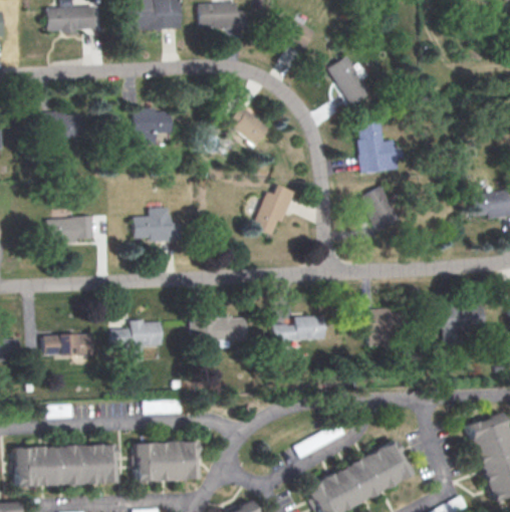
[(142,0),(182,0),(184,26),(144,28),(142,0)]
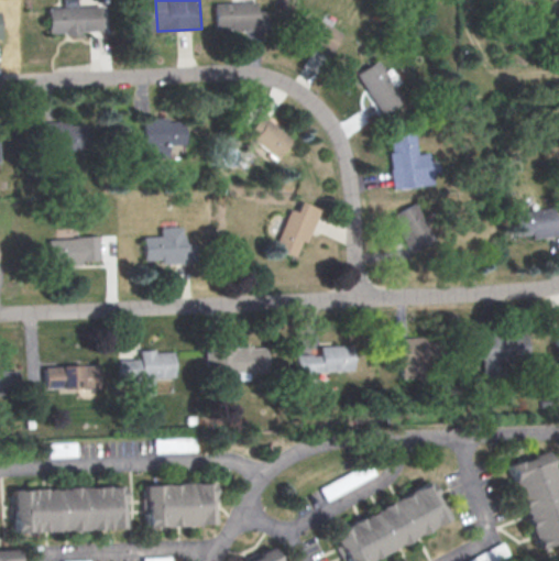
[(218,3),(262,2),(262,11),(272,10),(272,30),(218,31),(218,3)]
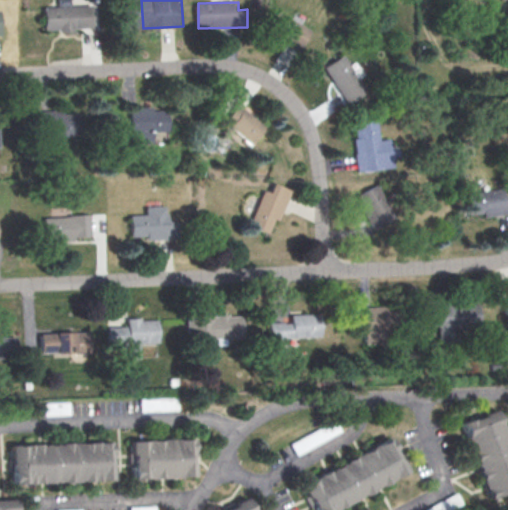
[(48,8),(95,6),(96,29),(49,31),(48,8)]
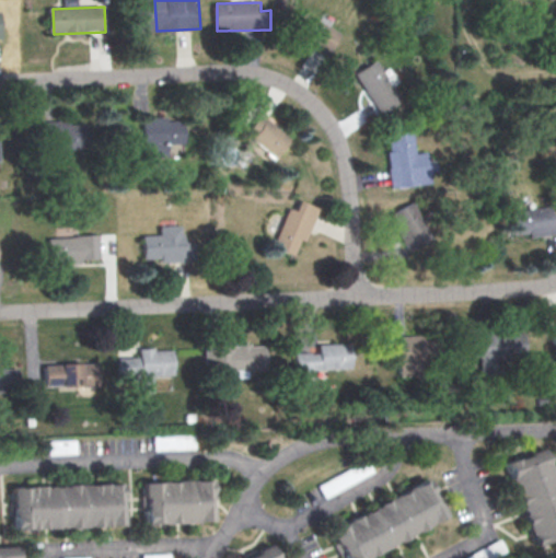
[(296,33),(308,12),(344,35),(329,58),(308,45),(309,42),(296,33)]
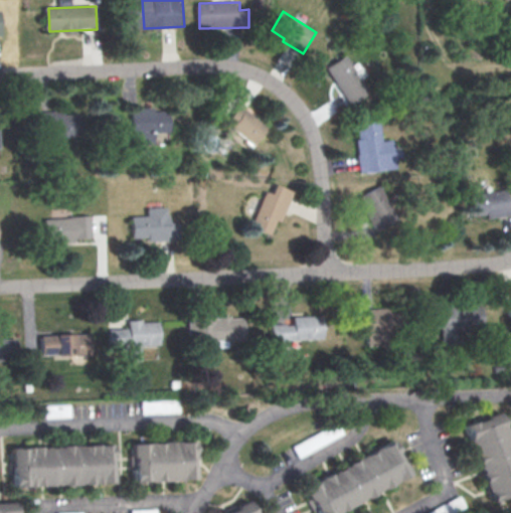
[(331,66),(348,54),(359,70),(365,66),(370,75),(365,79),(373,92),(356,104),(347,92),(342,95),(336,86),(341,82),(331,66)]
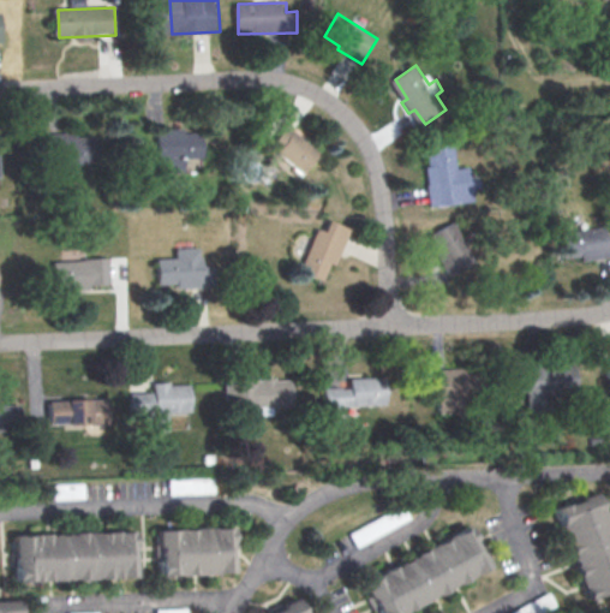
[(289,126),(323,153),(308,173),(274,147),(289,126)]
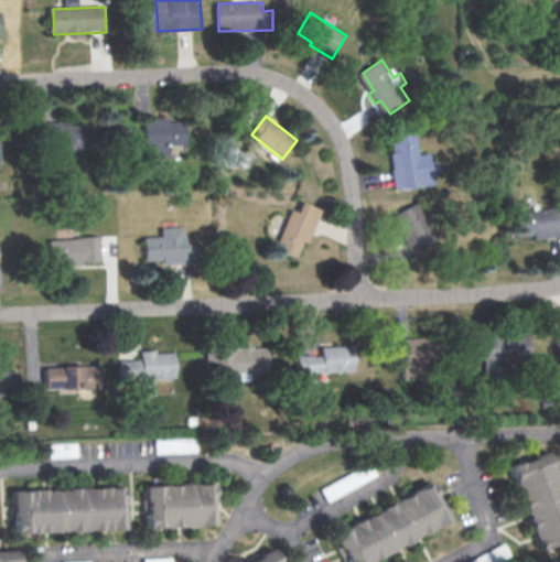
[(146,121),(151,121),(151,117),(172,117),(172,121),(185,121),(185,147),(168,147),(168,160),(146,160),(146,121)]
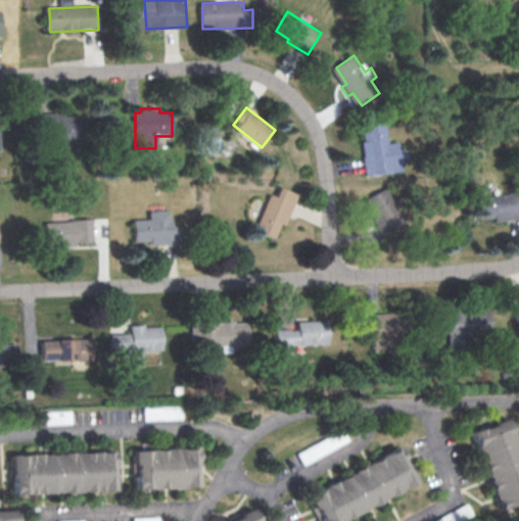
[(46,112),(68,112),(68,117),(85,117),(85,129),(81,129),(81,139),(47,140),(46,112)]
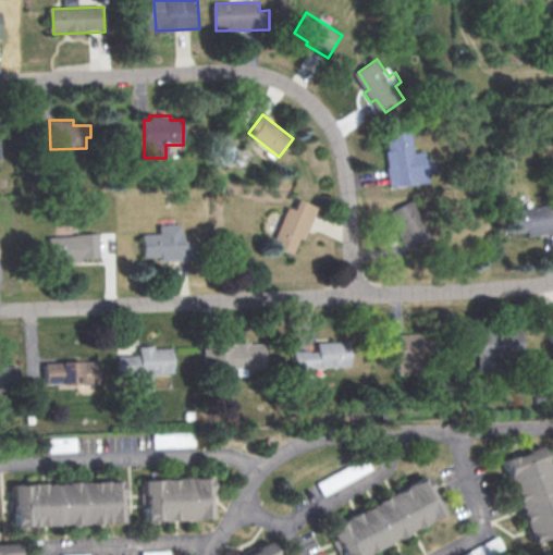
[(388,137),(412,133),(415,152),(428,151),(433,184),(393,190),(388,153),(391,152),(388,137)]
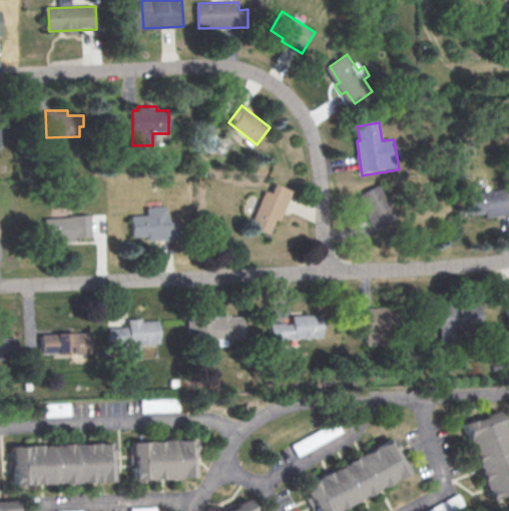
[(276,184),(294,192),(281,222),(277,221),(271,235),(251,227),(267,192),(272,194),(276,184)]
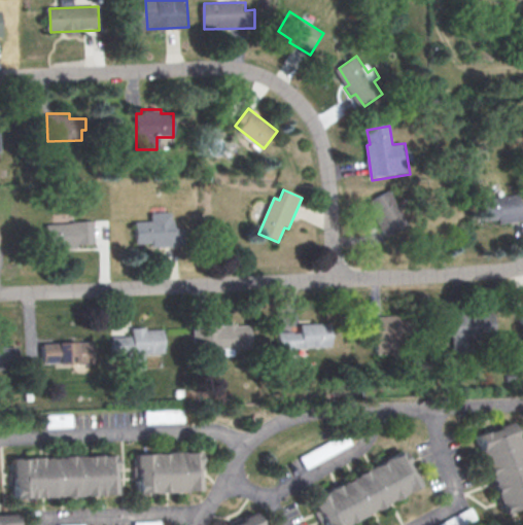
[(374,202),(392,193),(409,224),(385,236),(375,216),(380,214),(374,202)]
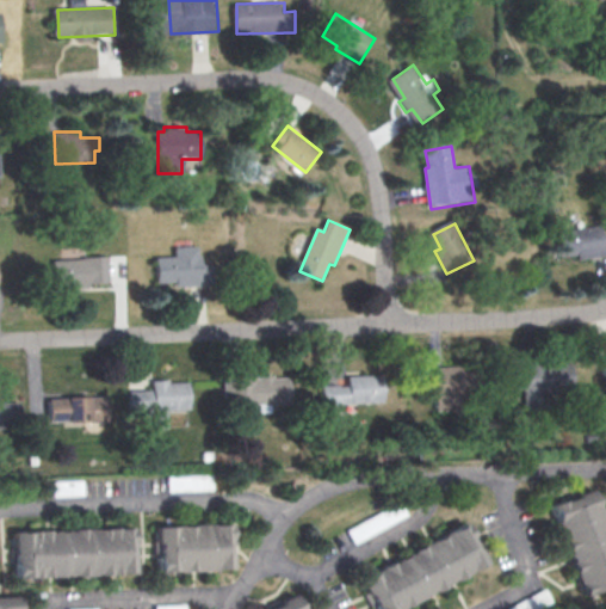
[(558,231),(603,226),(605,246),(605,257),(577,260),(576,253),(561,254),(558,231)]
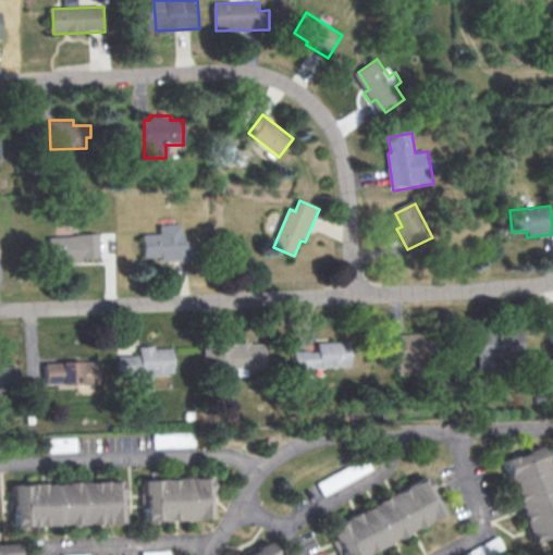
[(145,259),(144,236),(161,235),(160,225),(185,224),(185,242),(199,241),(199,261),(162,262),(161,258),(145,259)]
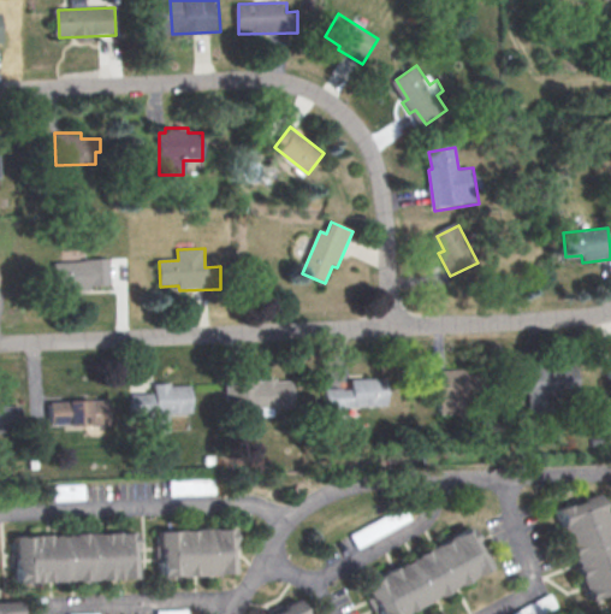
[(55,263),(87,263),(87,259),(112,258),(113,294),(84,295),(84,285),(55,287),(55,263)]
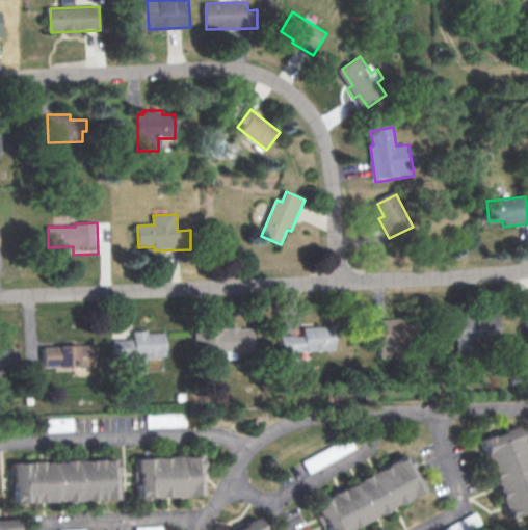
[(449,320),(470,319),(470,315),(483,314),(483,318),(504,318),(505,338),(450,340),(449,320)]
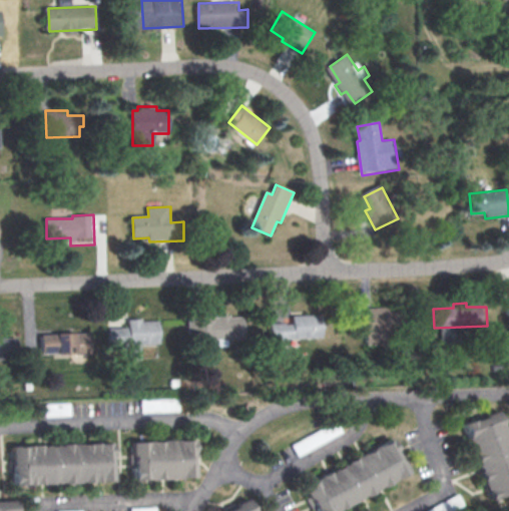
[(366,309),(390,308),(390,312),(405,312),(406,339),(391,340),(391,345),(367,346),(366,309)]
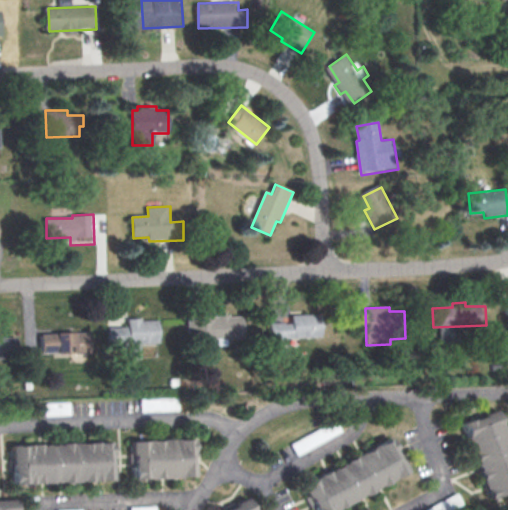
[(190,313),(232,314),(232,317),(246,317),(246,338),(231,338),(231,348),(217,348),(217,338),(212,338),(212,332),(190,332),(190,313)]
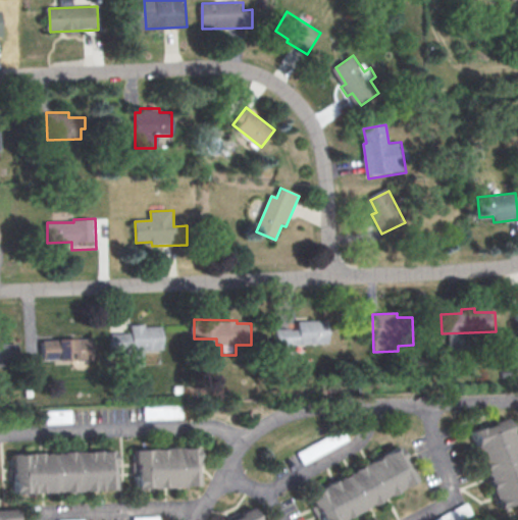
[(276,330),(299,329),(299,321),(330,321),(330,344),(276,345),(276,330)]
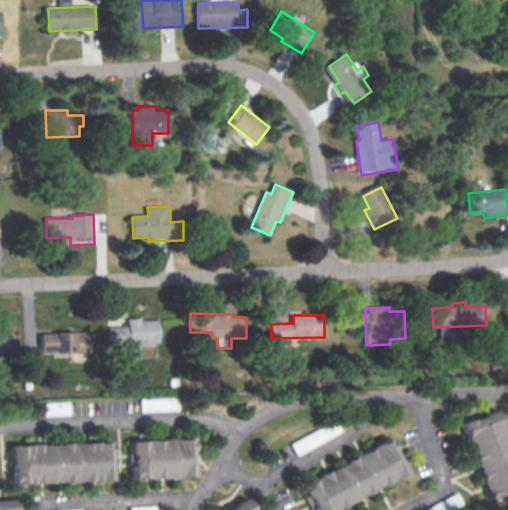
[(110,328),(129,327),(129,319),(143,319),(143,321),(159,320),(160,344),(141,345),(142,359),(123,360),(122,345),(111,346),(110,328)]
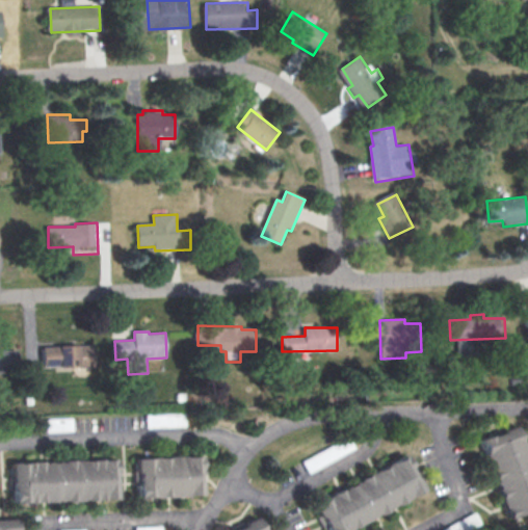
[(44,347),(61,347),(61,344),(82,343),(82,346),(96,345),(97,370),(59,371),(58,367),(45,367),(44,347)]
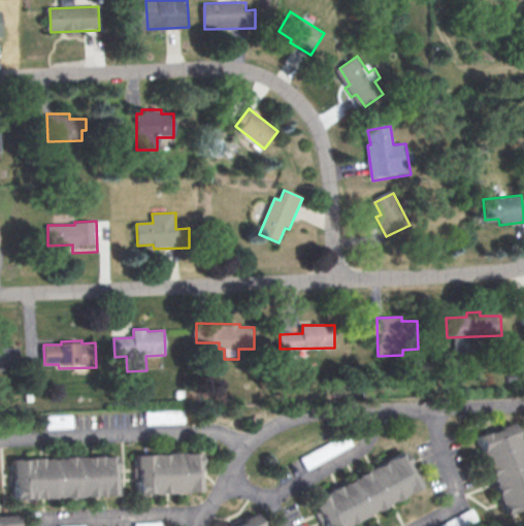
[(0,347),(21,347),(21,371),(0,371),(0,347)]
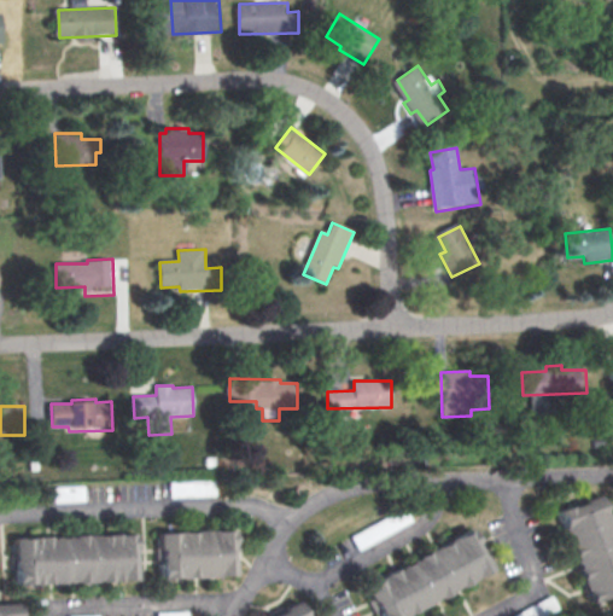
[(219,482),(173,483),(174,499),(219,498),(219,482)]
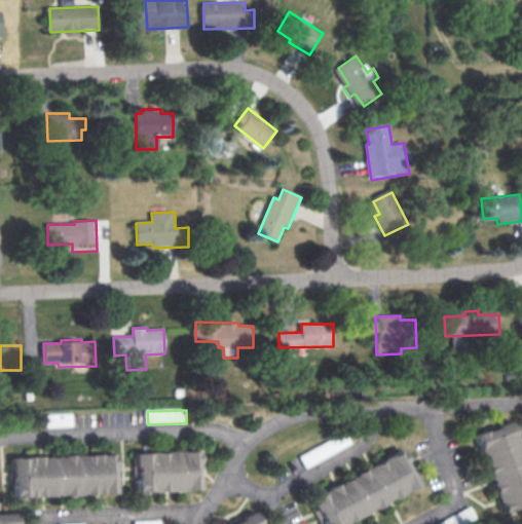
[(48,415),(48,428),(75,427),(74,415),(48,415)]
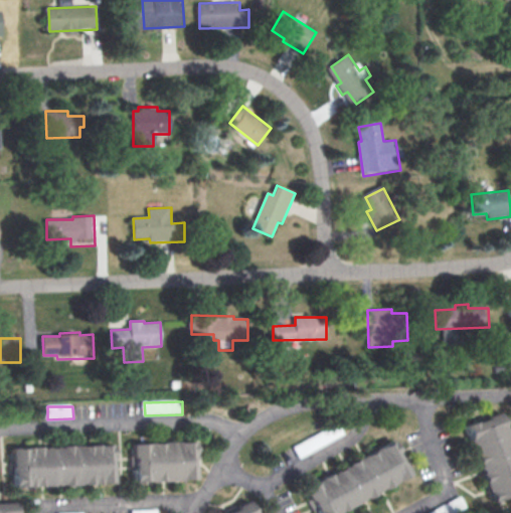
[(470,426),(504,413),(510,431),(510,494),(497,499),(470,426)]
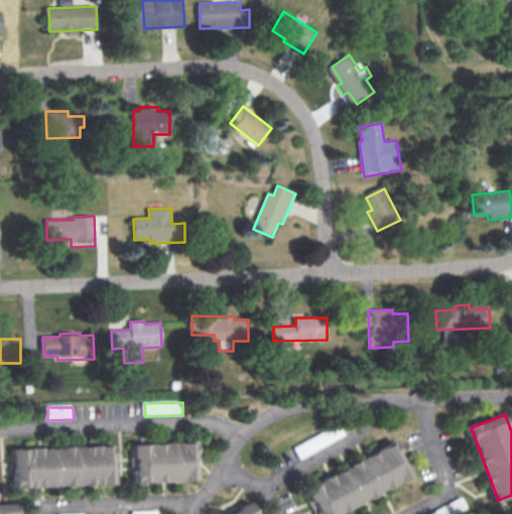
[(347,437),(342,426),(297,447),(302,459),(347,437)]
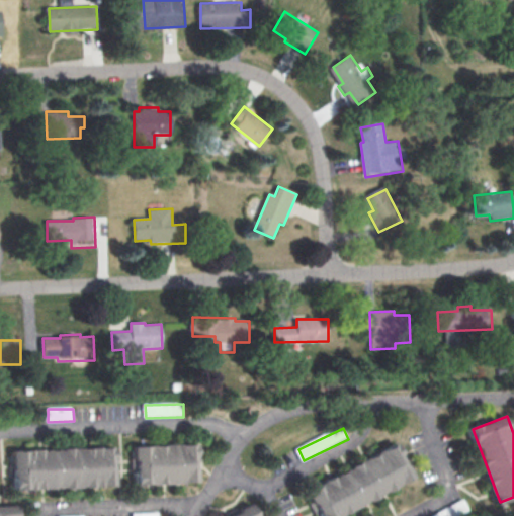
[(139,445),(201,443),(203,483),(140,485),(139,445)]
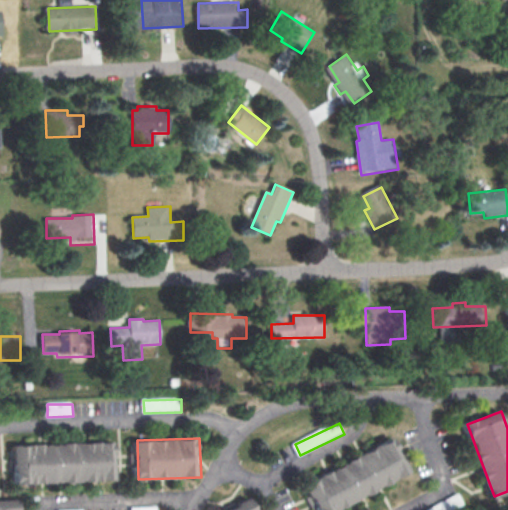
[(319,509),(307,485),(392,441),(410,476),(344,509),(319,509)]
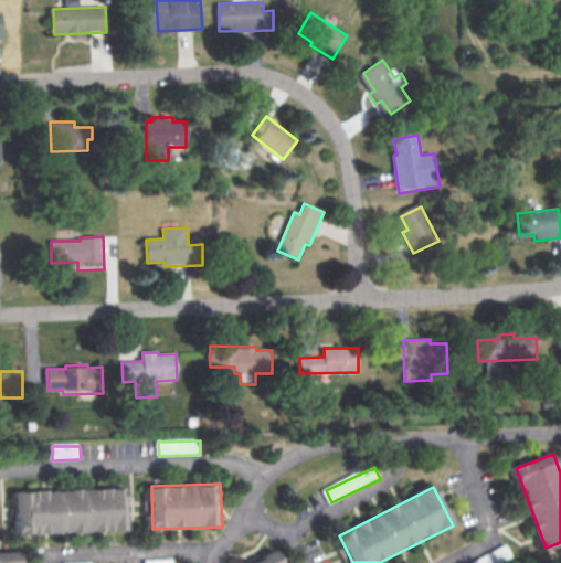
[(17,492),(129,489),(130,532),(18,535),(17,492)]
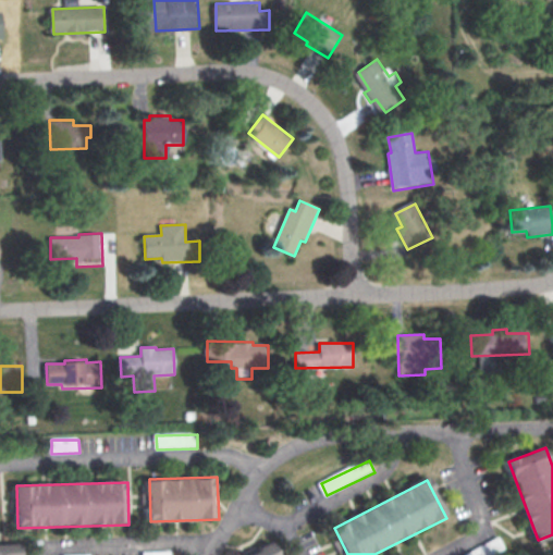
[(506,551),(502,539),(488,543),(492,554),(495,554),(506,551)]
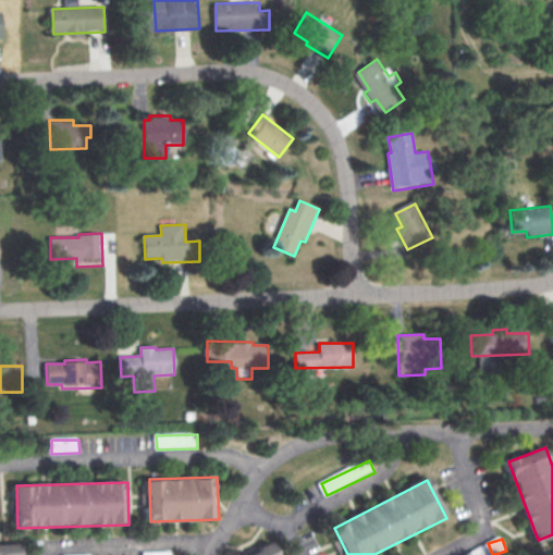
[(255,554),(277,544),(282,554),(255,554)]
